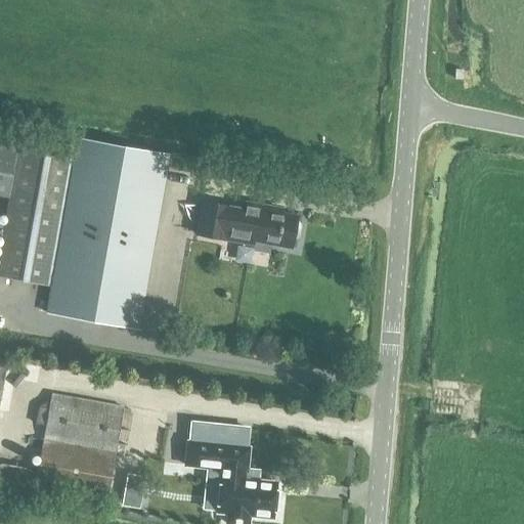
[(0,197),(9,199),(19,138),(0,134),(0,197)]
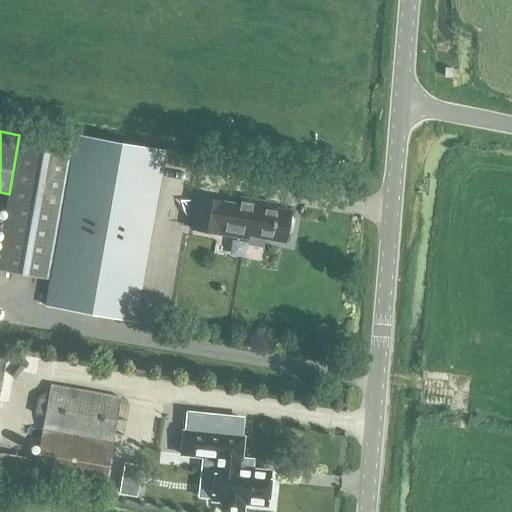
[(0,271),(50,280),(52,268),(74,144),(19,135),(9,194),(0,245),(0,271)]
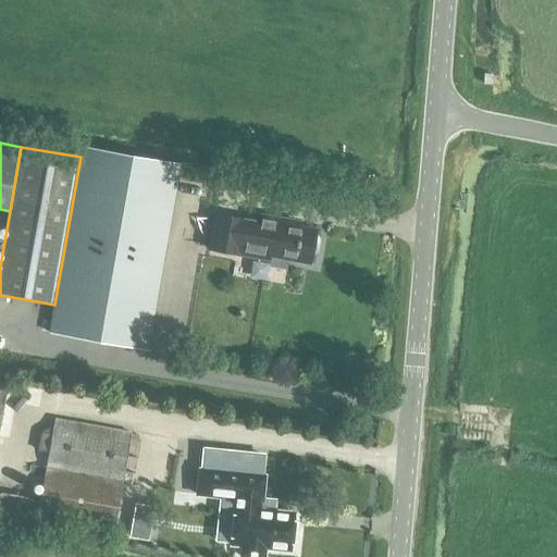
[(180,165),(82,148),(81,157),(57,292),(54,305),(49,334),(147,350),(180,165)]
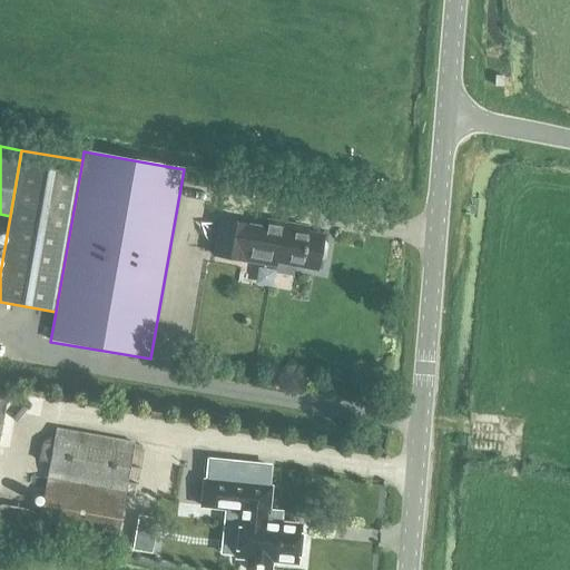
[(297,227),(278,223),(276,232),(249,226),(249,225),(222,219),(214,255),(243,261),(243,259),(265,264),(266,258),(276,261),(275,262),(316,269),(318,262),(324,258),(326,245),(322,239),(323,236),(296,232),(297,227)]
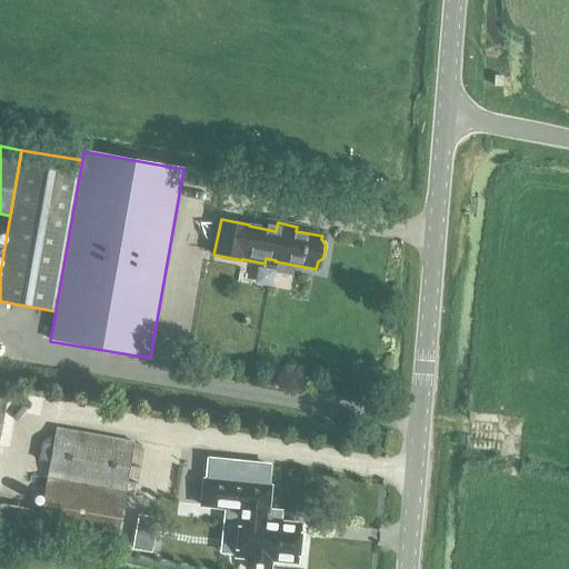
[(41,511),(0,503),(0,523),(116,546),(135,443),(55,428),(53,436),(50,435),(43,441),(39,459),(50,460),(41,511)]
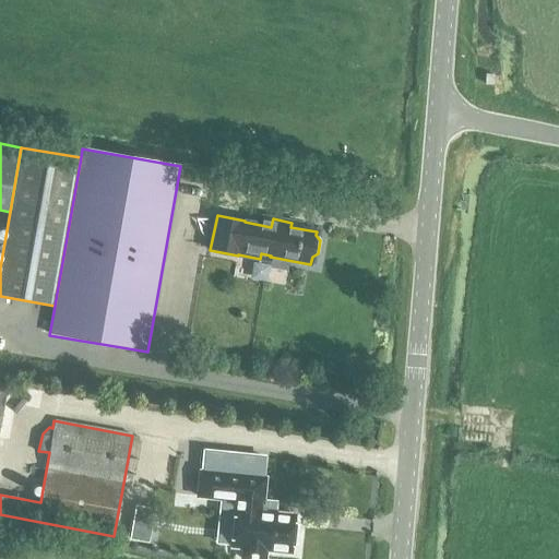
[(295,543),(297,526),(293,525),(294,515),(258,511),(258,507),(249,506),(251,477),(200,472),(198,497),(223,499),(222,506),(237,507),(233,547),(244,548),(241,558),(264,558),(265,550),(289,552),(290,543),(295,543)]
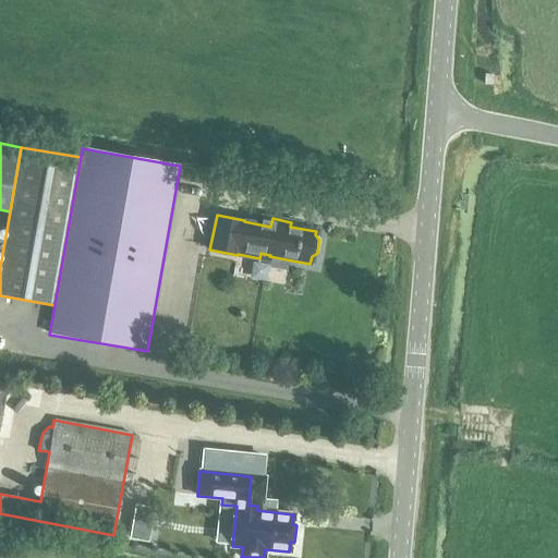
[(133,520),(130,538),(149,542),(153,523),(133,520)]
